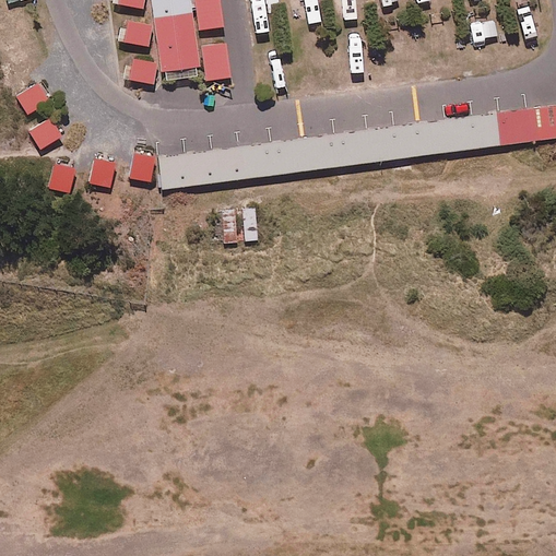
[(150,0),(160,71),(164,71),(196,67),(200,66),(190,0),(150,0)]
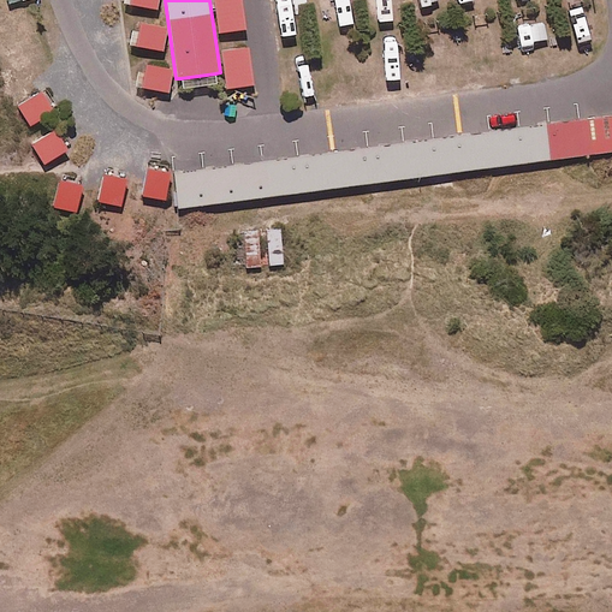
[(214,0),(219,33),(244,29),(239,0),(214,0)]
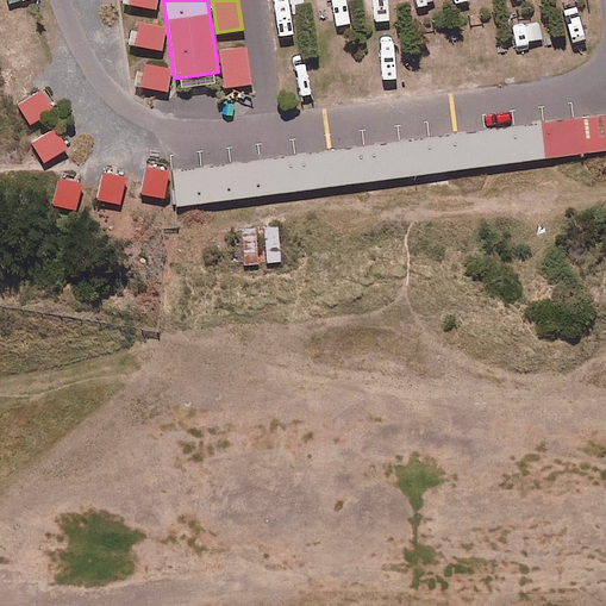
[(162,51),(166,27),(139,23),(135,47),(162,51)]
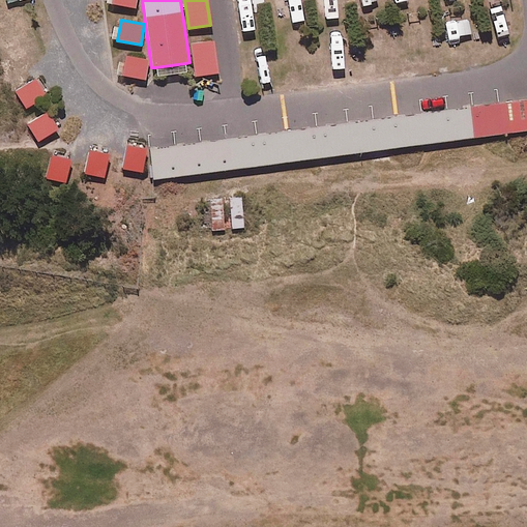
[(193,61),(195,77),(216,74),(212,42),(191,45),(193,61)]
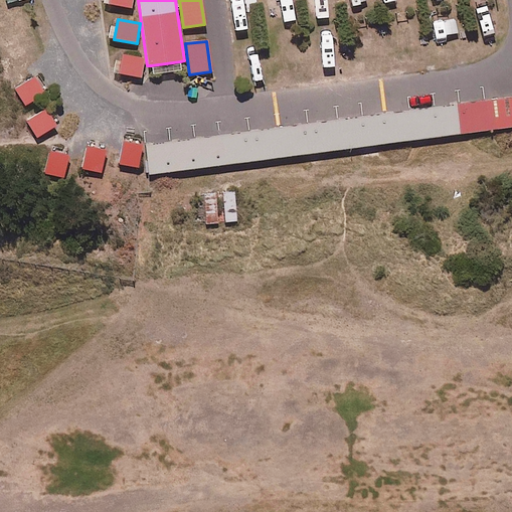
[(142,77),(145,57),(123,53),(119,73),(142,77)]
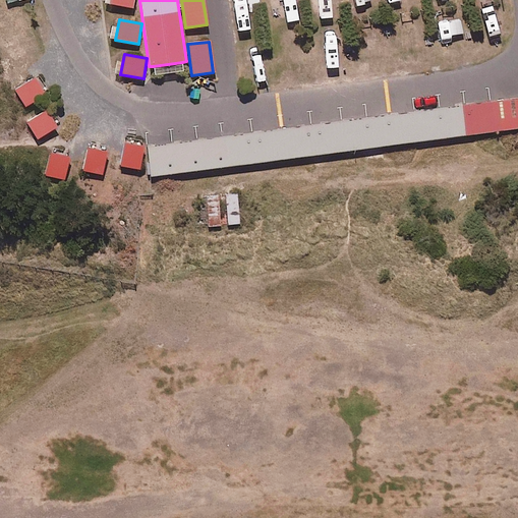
[(37,78),(16,92),(27,109),(48,96),(37,78)]
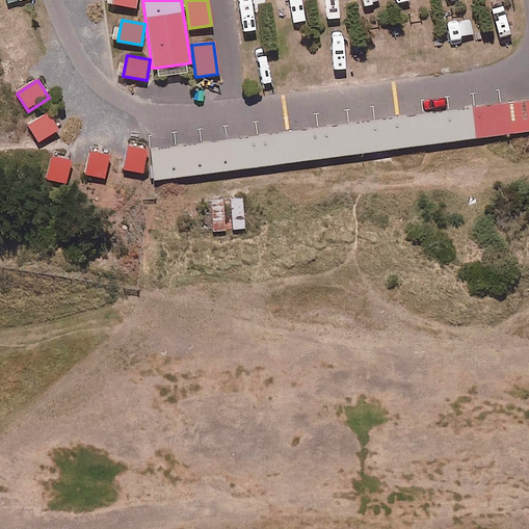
[(528,100),(163,148),(149,149),(154,181),(528,131),(528,100)]
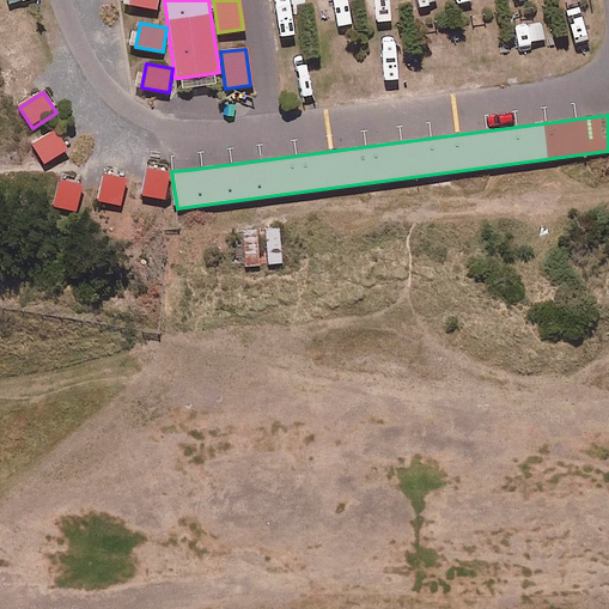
[(55,129),(31,145),(44,165),(68,150),(55,129)]
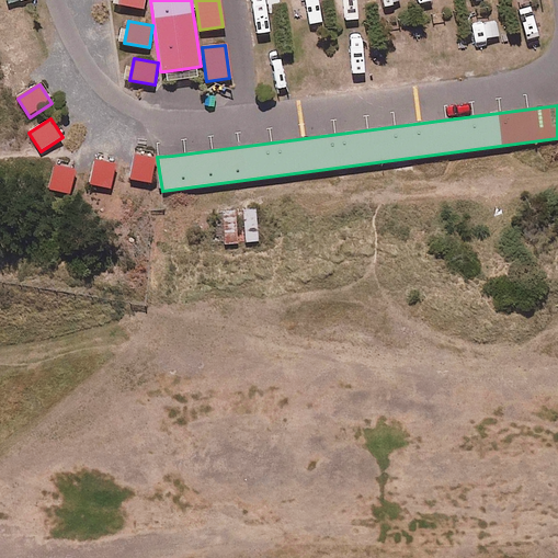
[(150,183),(155,157),(135,152),(133,164),(131,180),(150,183)]
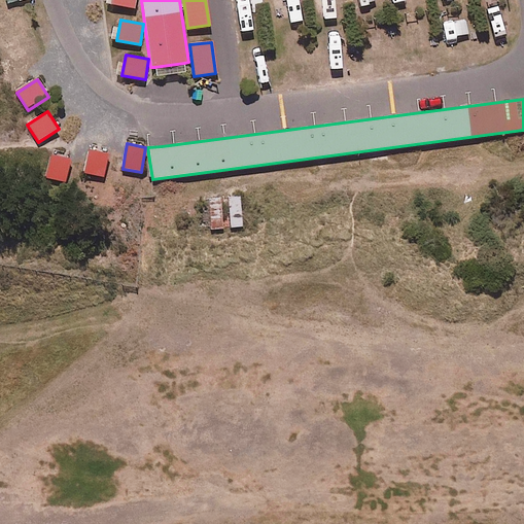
[(103,177),(107,152),(90,148),(86,165),(84,174),(103,177)]
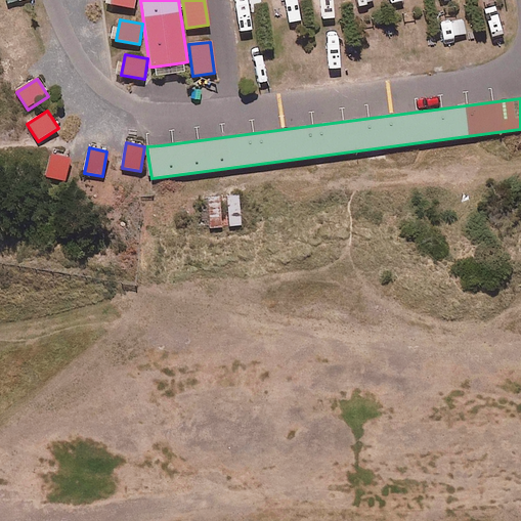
[(69,162),(70,157),(57,155),(51,154),(47,178),(66,181),(69,162)]
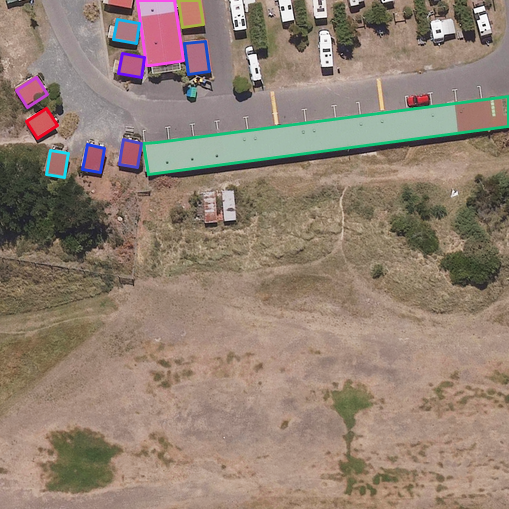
All buildings are outlined.
